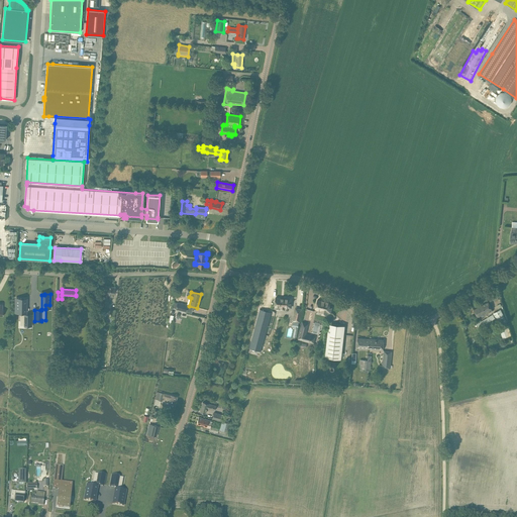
[(291,308),(291,304),(292,299),(276,297),(275,306),(281,307),(280,309),(285,310),(285,307),(291,308)]
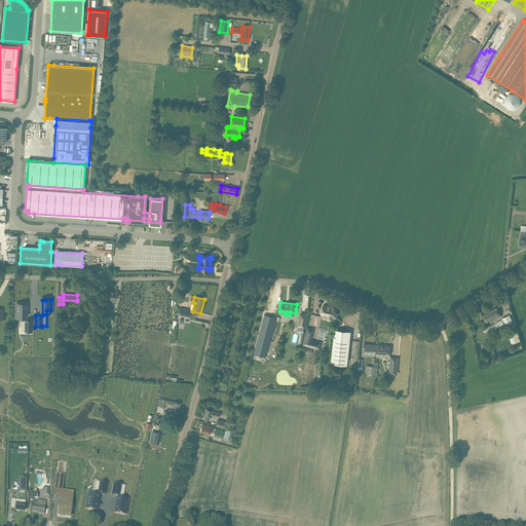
[(16,303),(16,314),(21,314),(21,318),(21,331),(25,331),(25,332),(32,332),(33,321),(26,320),(26,318),(26,305),(23,305),(23,303),(16,303)]
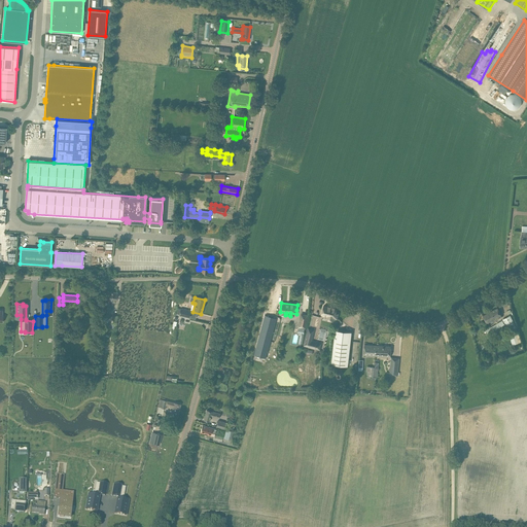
[(336,313),(337,308),(330,307),(330,308),(323,306),(321,315),(322,315),(322,314),(328,315),(327,318),(326,318),(326,319),(334,320),(335,318),(337,319),(339,314),(336,313)]
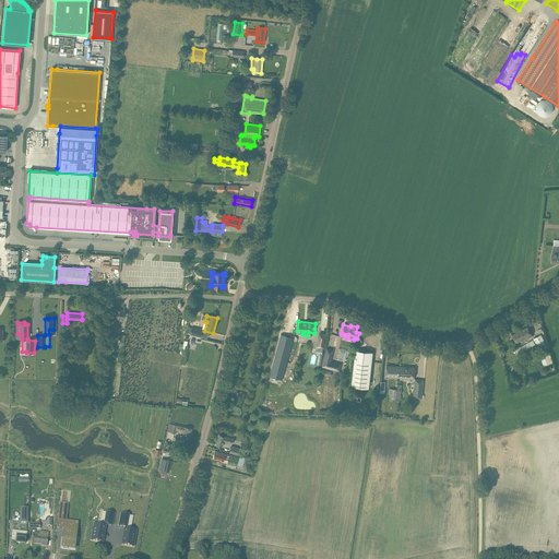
[(527,326),(512,334),(516,342),(519,344),(526,341),(525,340),(533,336),(527,326)]
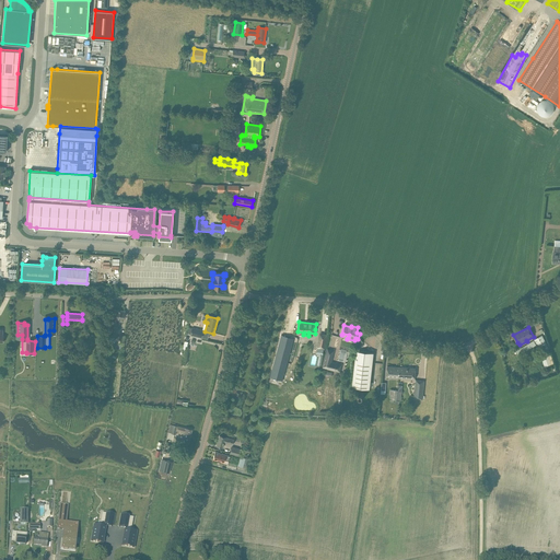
[(203,330),(191,328),(190,335),(201,338),(203,330)]
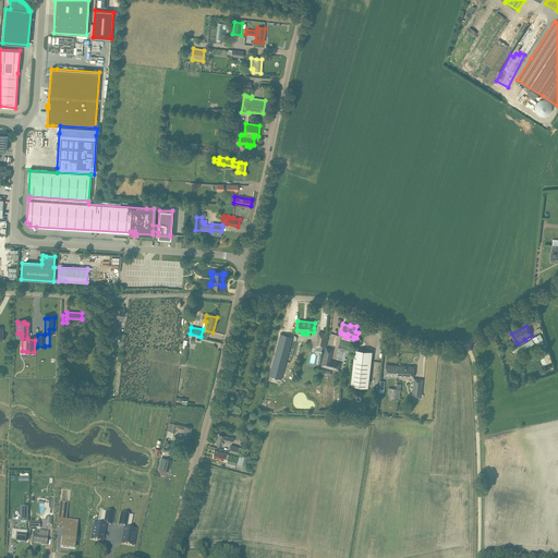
[(280,334),(269,376),(281,379),(293,337),(280,334)]
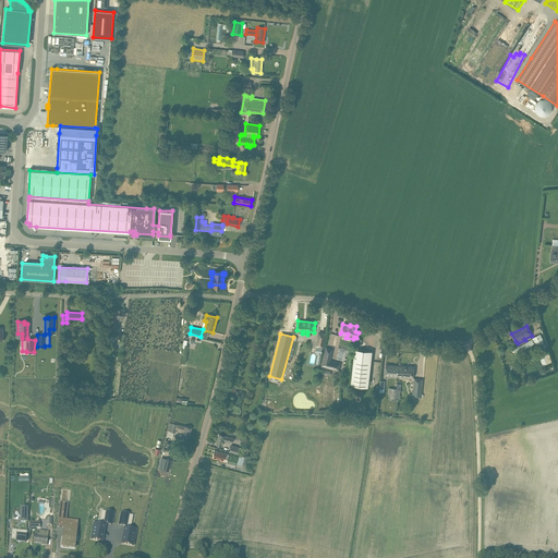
[(316,347),(323,348),(326,334),(324,340),(317,339),(316,347)]
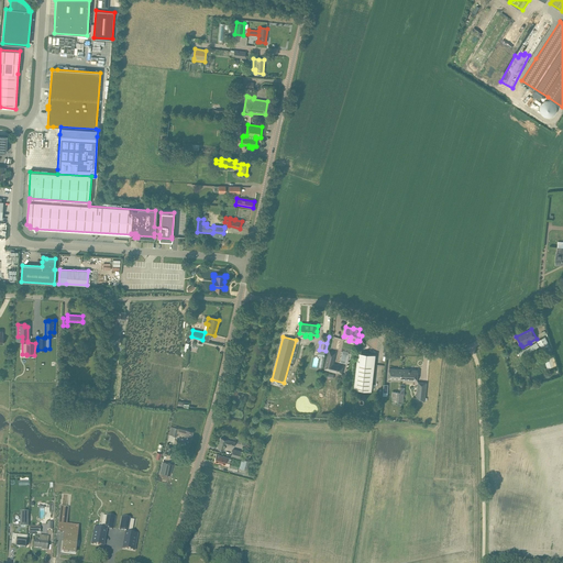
[(545,337),(537,341),(542,352),(544,352),(547,354),(551,352),(549,349),(551,348),(545,337)]
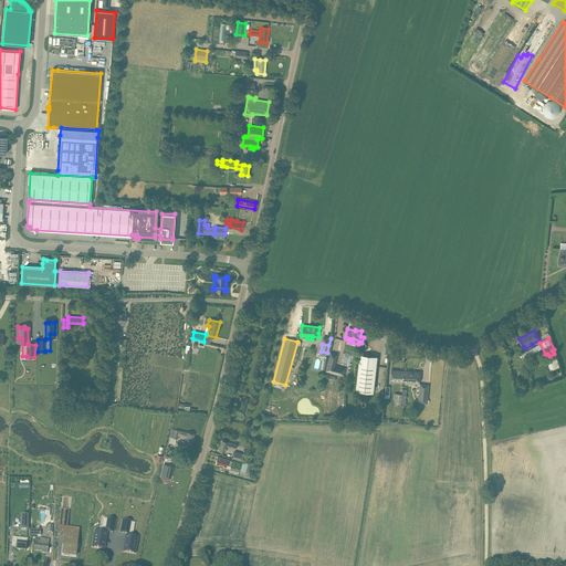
[(531,349),(522,355),(526,363),(544,352),(541,345),(540,344),(531,349)]
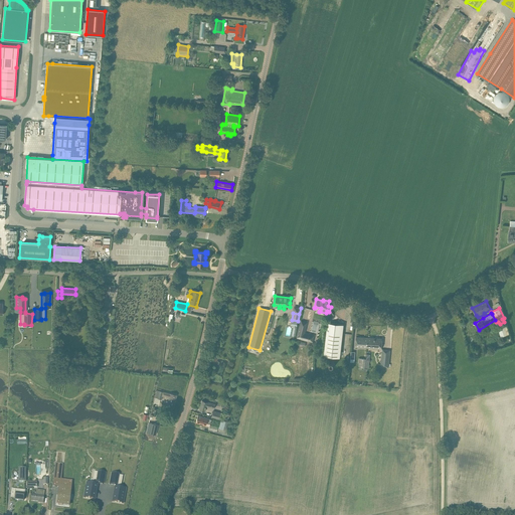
[(328,322),(324,356),(340,358),(344,324),(328,322)]
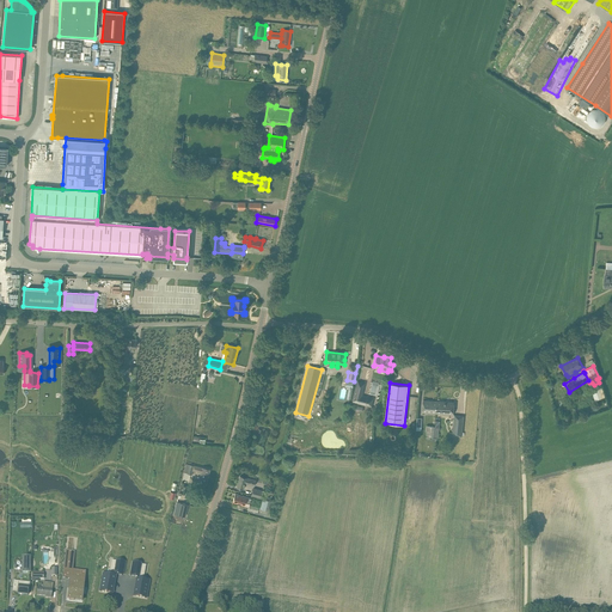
[(365,387),(355,385),(352,402),(372,407),(373,403),(367,402),(368,397),(362,396),(365,387)]
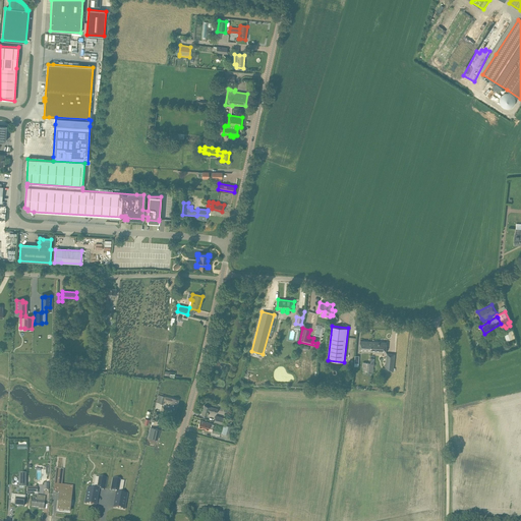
[(513,329),(503,332),(506,341),(515,338),(513,329)]
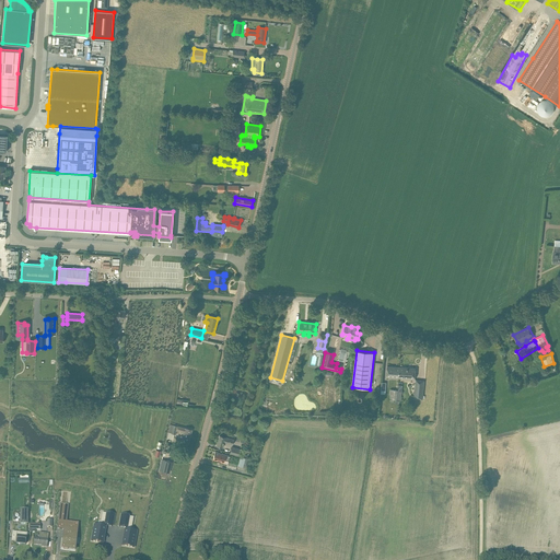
[(386,377),(399,377),(400,366),(387,366),(386,377)]
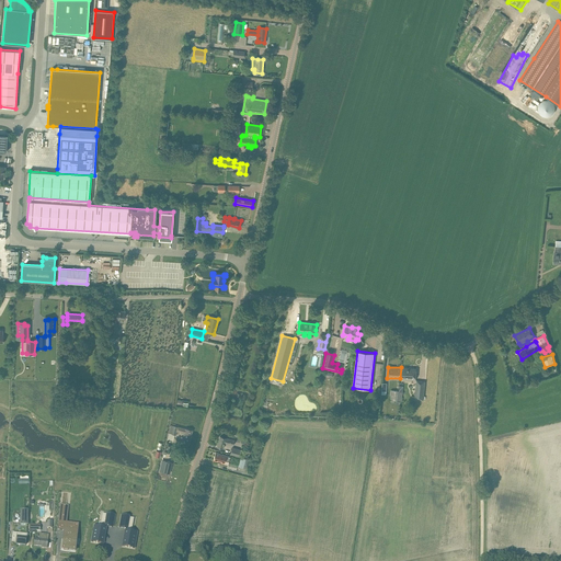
[(401,367),(400,378),(415,379),(416,368),(401,367)]
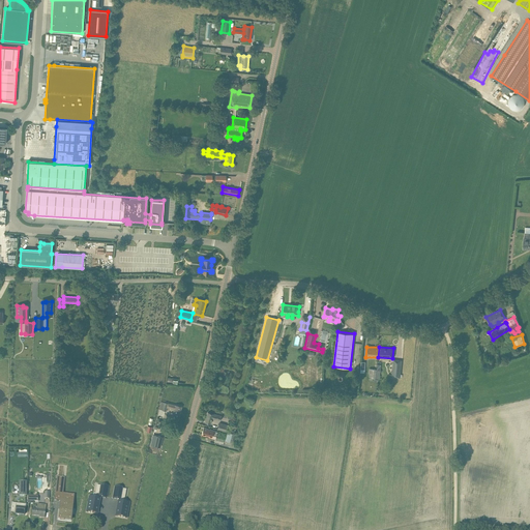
[(392,377),(400,378),(402,360),(393,360),(392,377)]
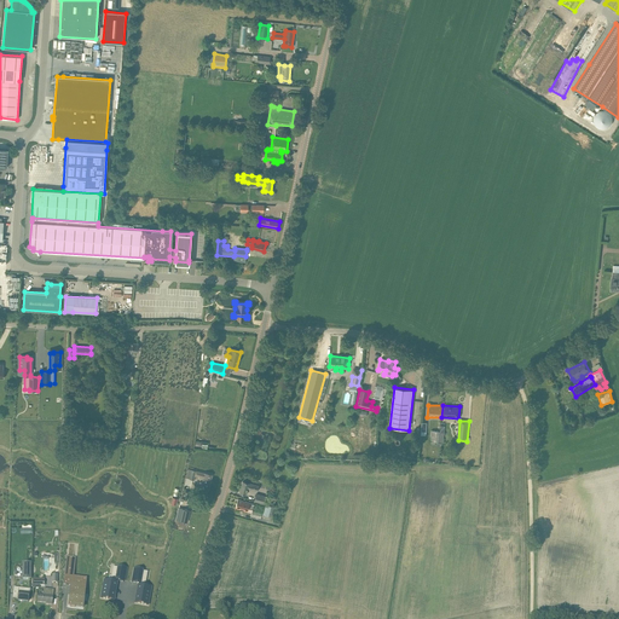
[(443,443),(444,432),(434,431),(433,441),(443,443)]
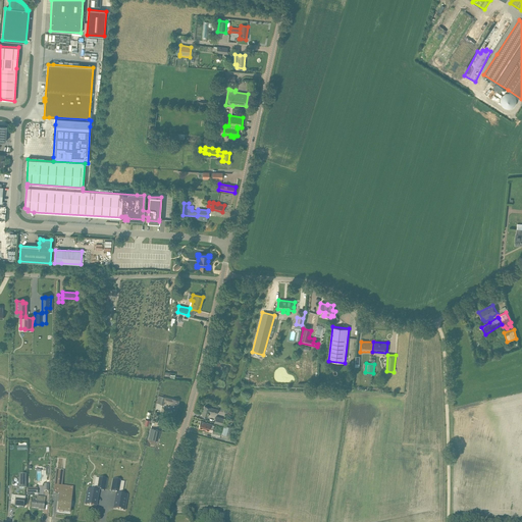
[(178,401),(174,399),(172,399),(161,396),(159,404),(163,405),(164,401),(171,403),(169,411),(175,412),(178,401)]
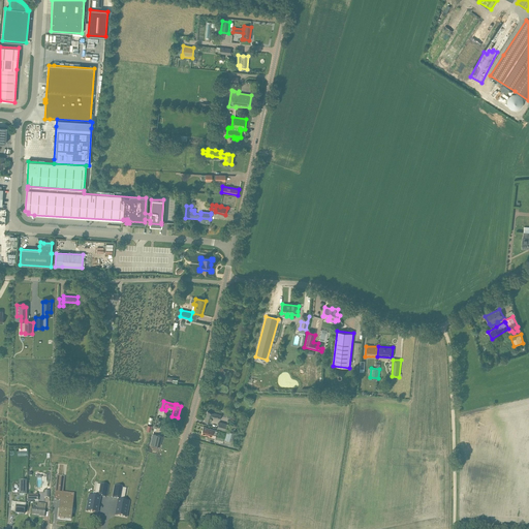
[(213,412),(208,411),(205,422),(210,423),(212,417),(219,419),(221,415),(213,413),(213,412)]
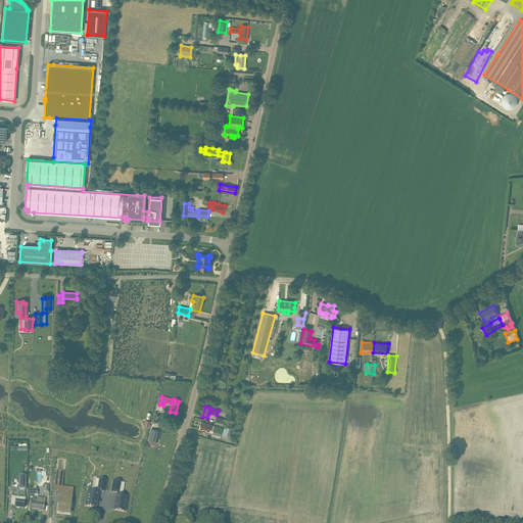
[(217,417),(215,424),(223,426),(225,420),(217,417)]
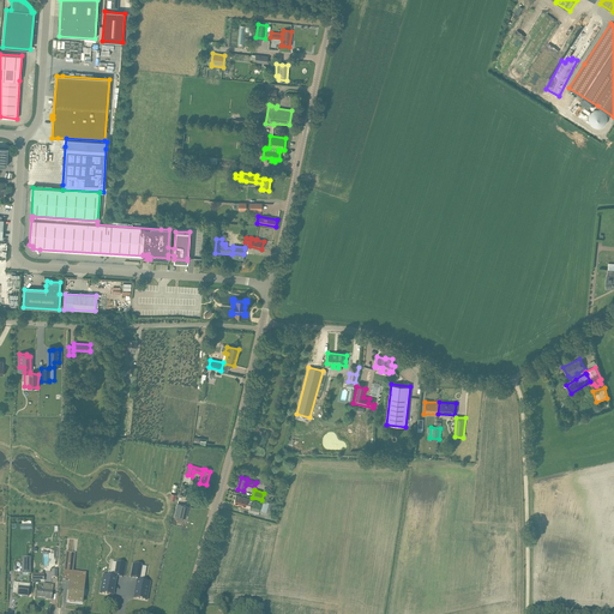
[(247,498),(235,495),(234,503),(245,506),(246,504),(251,505),(252,500),(247,499),(247,498)]
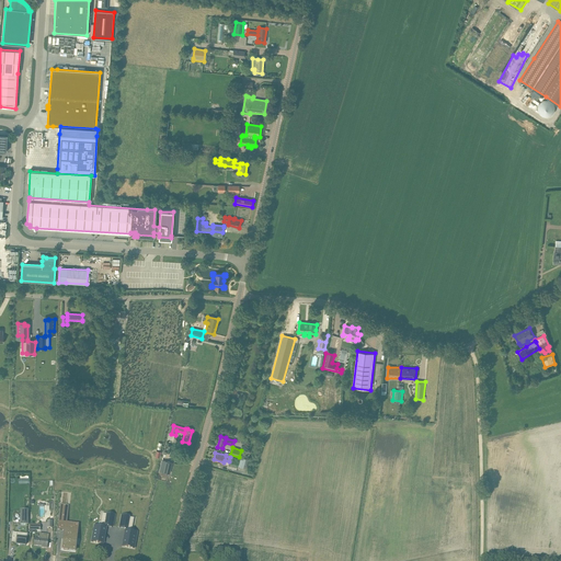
[(243,468),(245,468),(248,459),(240,457),(238,467),(243,468)]
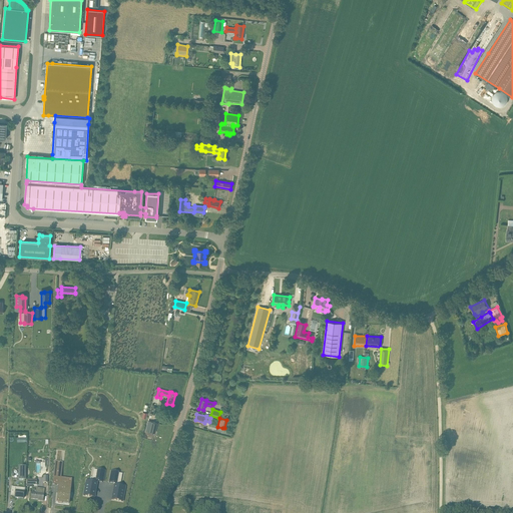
[(148,421),(145,431),(149,432),(154,433),(157,423),(151,422),(148,421)]
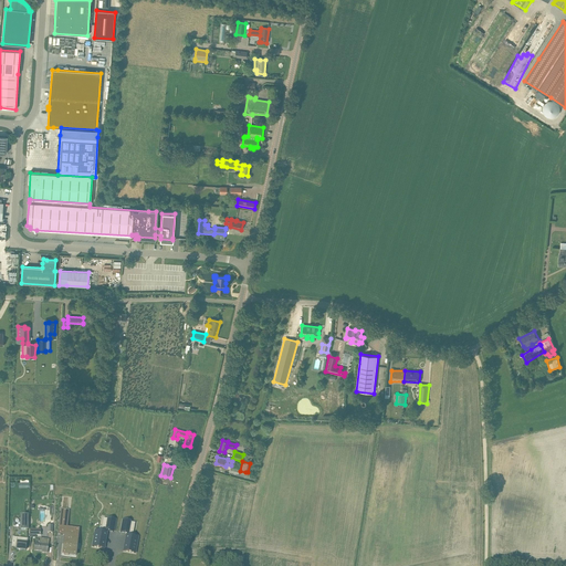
[(95,535),(93,547),(97,548),(97,547),(97,546),(100,547),(103,547),(106,533),(106,532),(107,532),(113,533),(115,521),(108,520),(103,519),(101,532),(100,536),(95,535)]
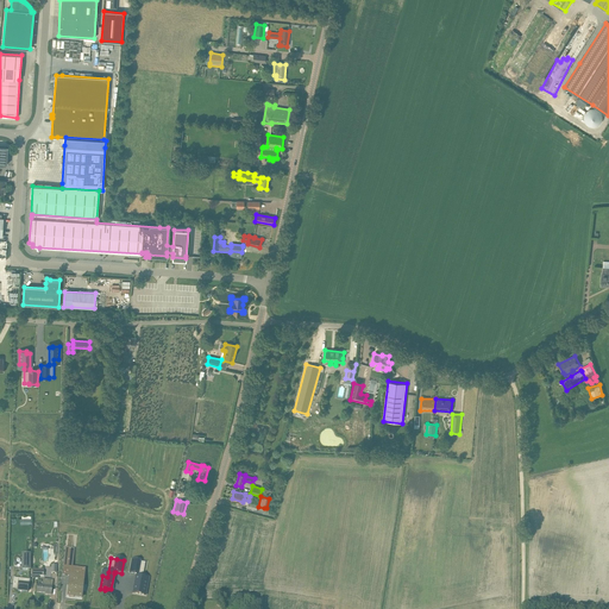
[(132,560),(130,573),(137,575),(137,577),(135,592),(138,592),(142,594),(140,595),(144,596),(146,583),(142,582),(143,577),(145,564),(140,563),(140,562),(132,560)]
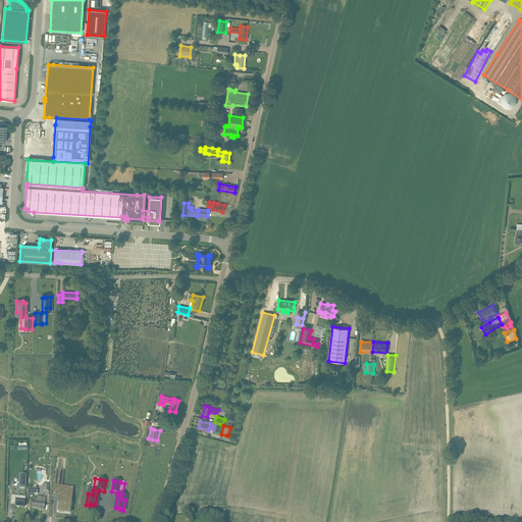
[(56,507),(56,511),(60,511),(60,510),(62,510),(62,511),(66,511),(67,507),(63,506),(63,505),(66,506),(67,500),(63,500),(63,499),(68,499),(68,492),(62,491),(61,498),(60,498),(61,492),(57,492),(57,500),(60,500),(60,501),(58,501),(58,506),(59,506),(59,508),(56,507)]
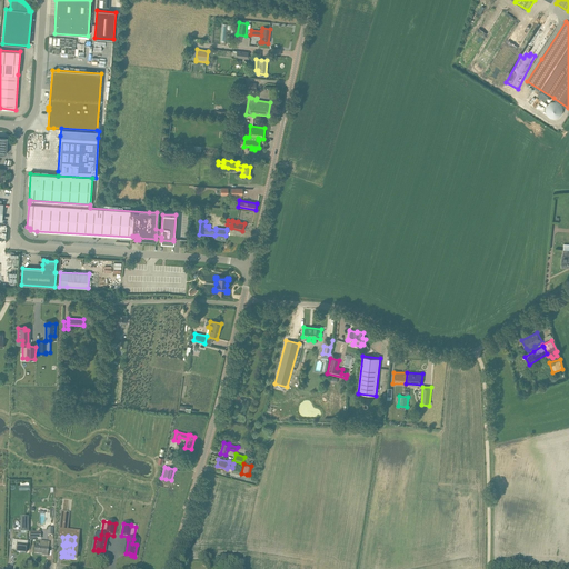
[(28,542),(12,540),(11,550),(17,551),(17,552),(26,553),(27,547),(28,547),(28,542)]
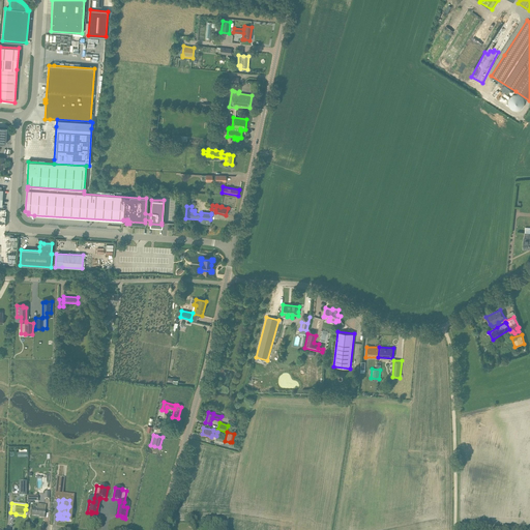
[(45,518),(45,512),(46,510),(45,510),(46,505),(37,504),(36,509),(33,509),(32,516),(39,517),(45,518)]
